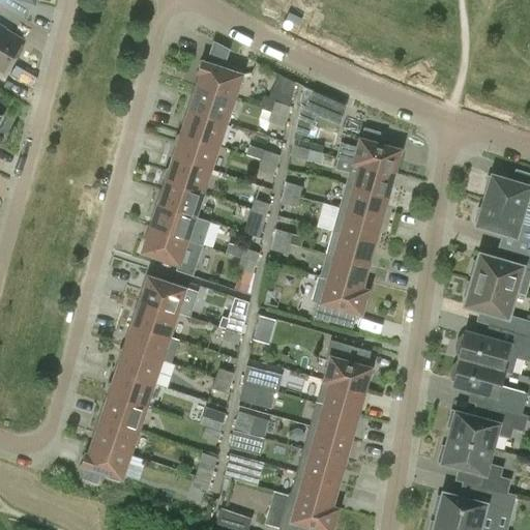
[(22,41),(0,28),(0,68),(4,70),(12,57),(15,58),(18,58),(23,49),(22,47),(20,45),(22,41)]
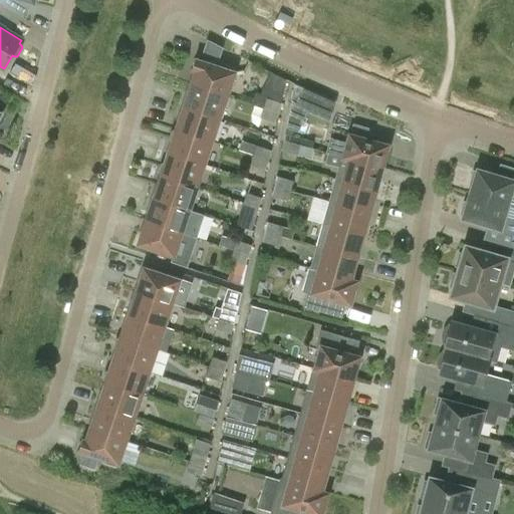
[(195,72),(191,84),(227,96),(235,72),(234,68),(222,64),(218,67),(217,66),(219,61),(220,61),(222,54),(206,46),(203,56),(204,56),(202,61),(197,59),(193,71),(195,72)]
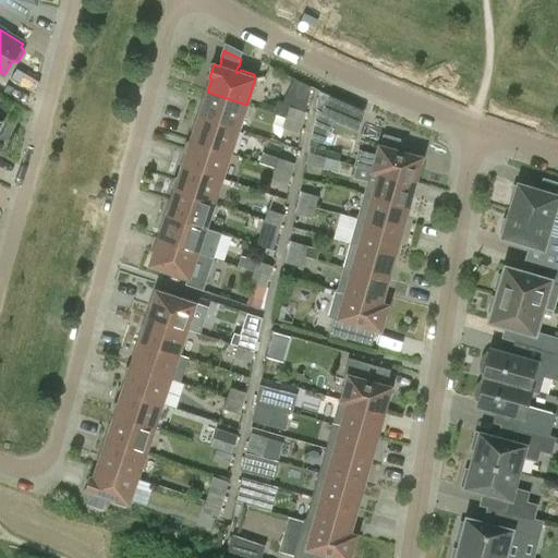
[(199,117),(239,130),(246,105),(207,92),(199,117)]
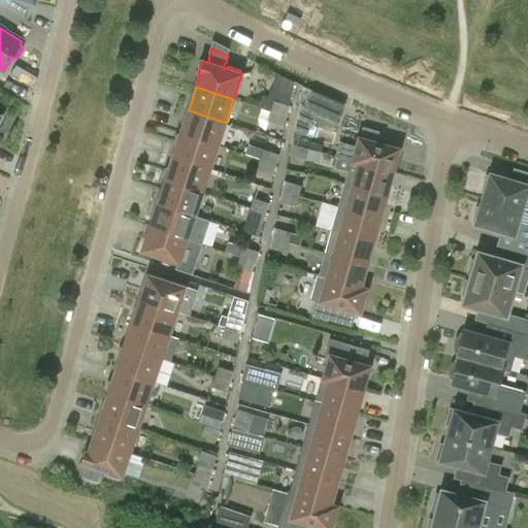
[(345,104),(311,90),(304,105),(339,120),(345,104)]
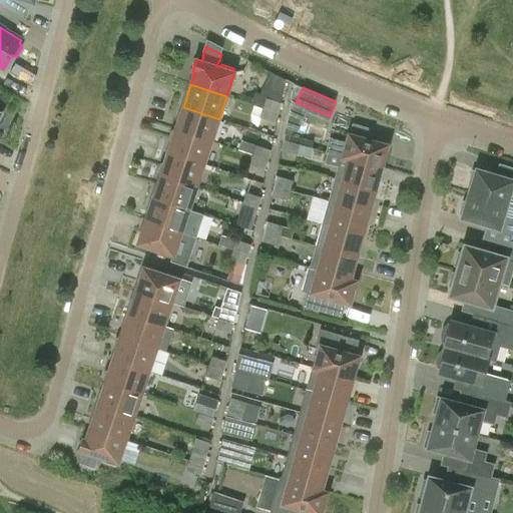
[(264,108),(278,112),(281,103),(267,98),(264,108)]
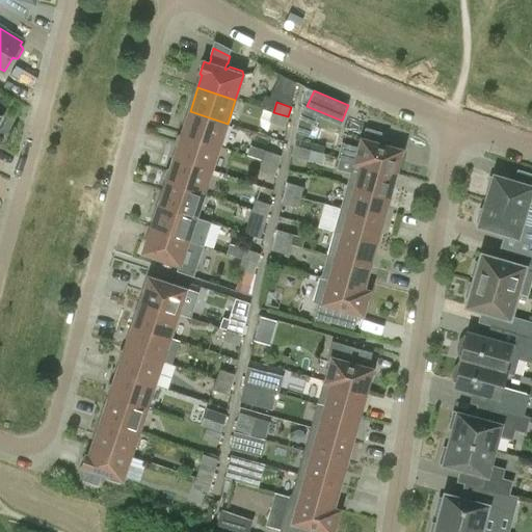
[(190,111),(182,134),(219,147),(228,124),(190,111)]
